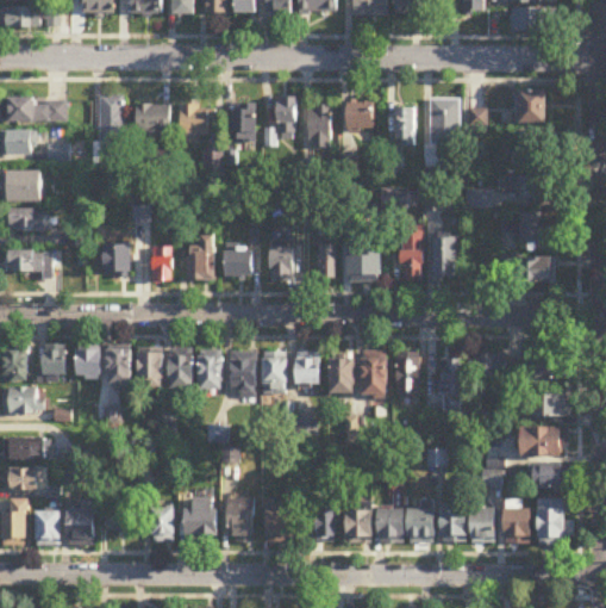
[(111,13),(111,0),(80,0),(80,13),(111,13)]
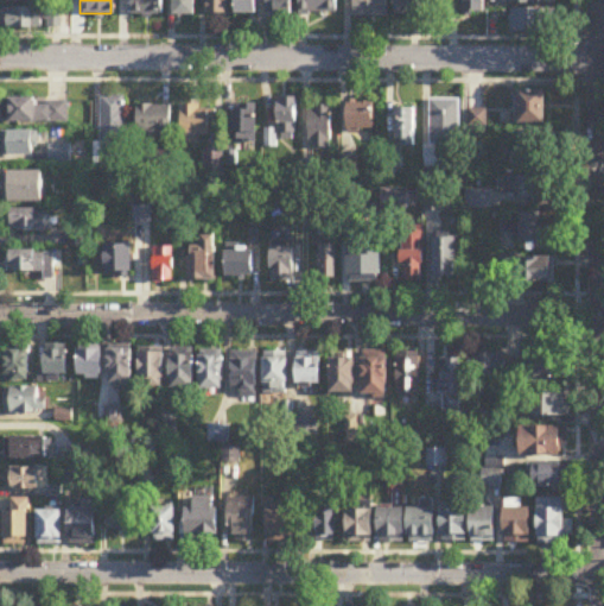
[(127,0),(128,14),(158,14),(157,0),(127,0)]
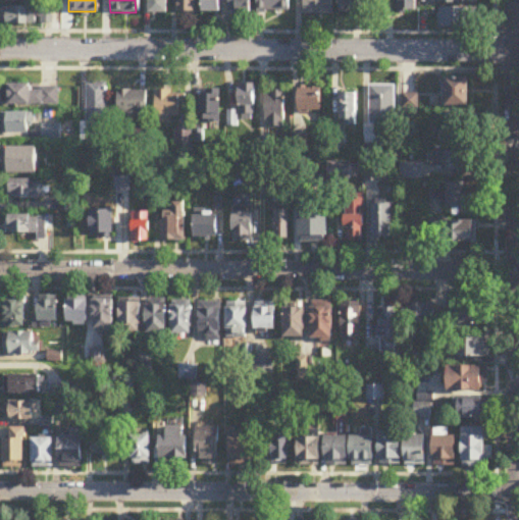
[(145,0),(146,11),(164,11),(164,0),(145,0)]
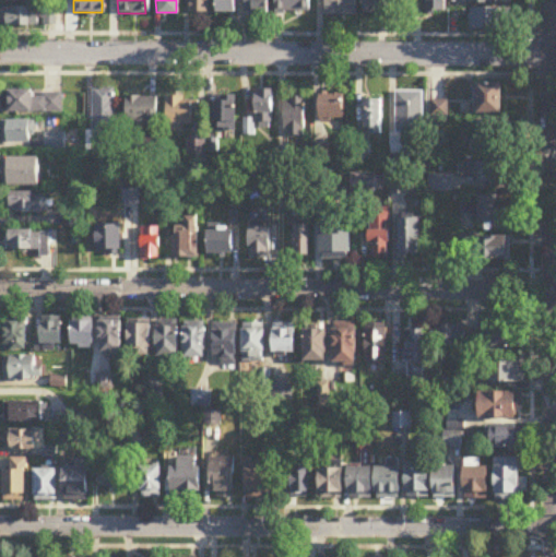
[(206,11),(206,0),(186,0),(186,11),(206,11)]
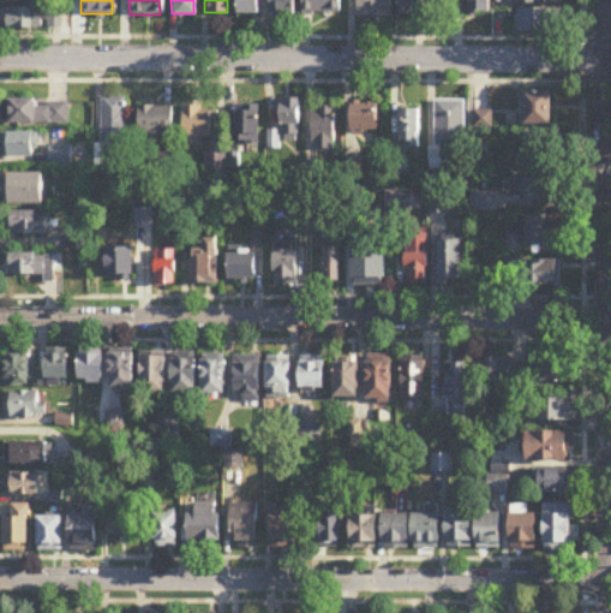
[(233,0),(234,11),(256,11),(255,0),(233,0)]
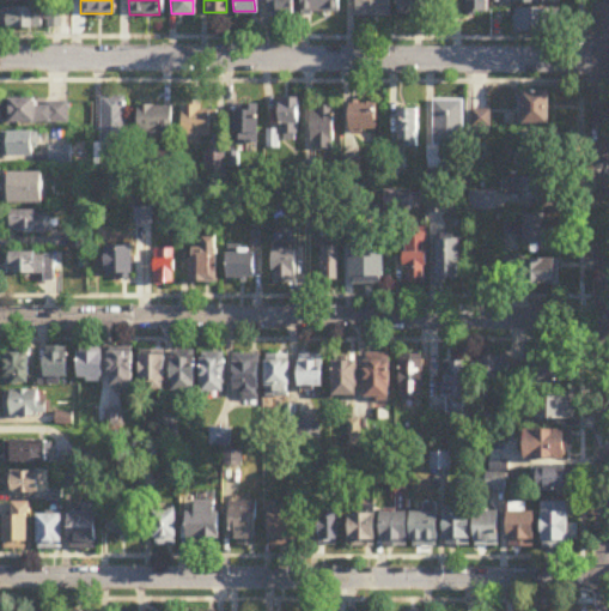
[(291,11),(291,0),(263,0),(265,11),(291,11)]
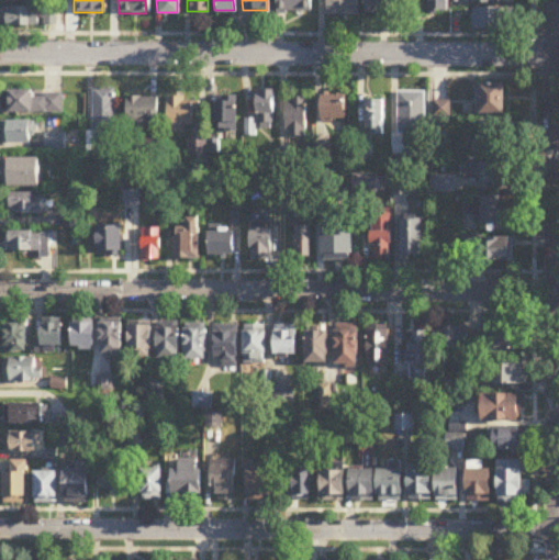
[(309,10),(308,0),(272,0),(274,10),(309,10)]
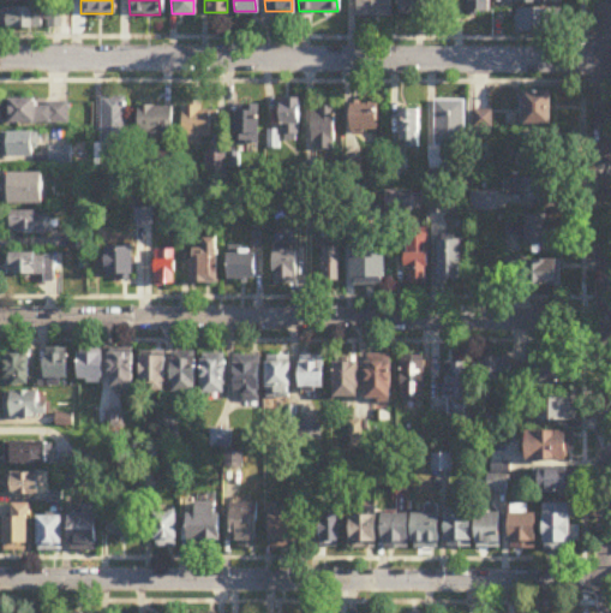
[(352,0),(353,15),(388,15),(388,0),(352,0)]
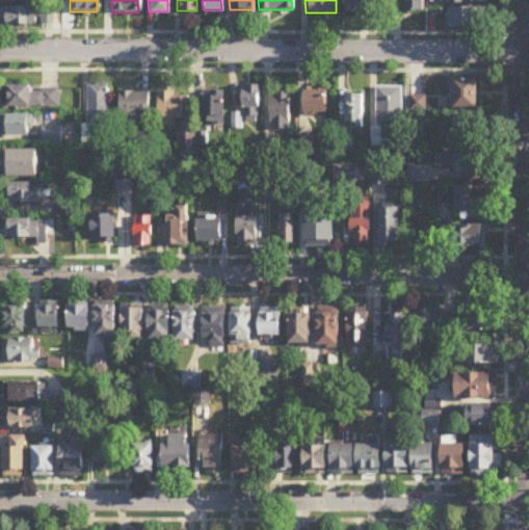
[(342,0),(343,11),(364,11),(364,0),(342,0)]
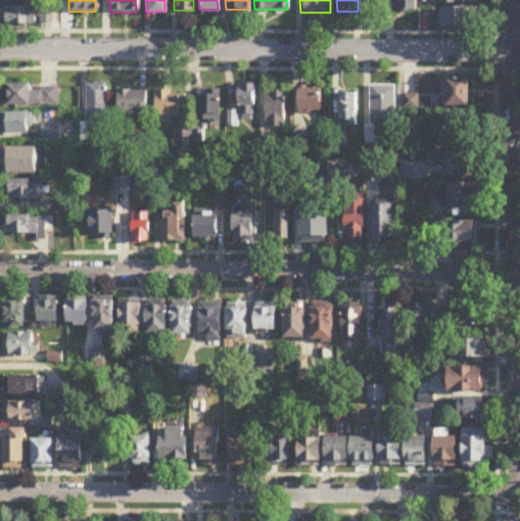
[(395,0),(396,9),(415,9),(415,0),(395,0)]
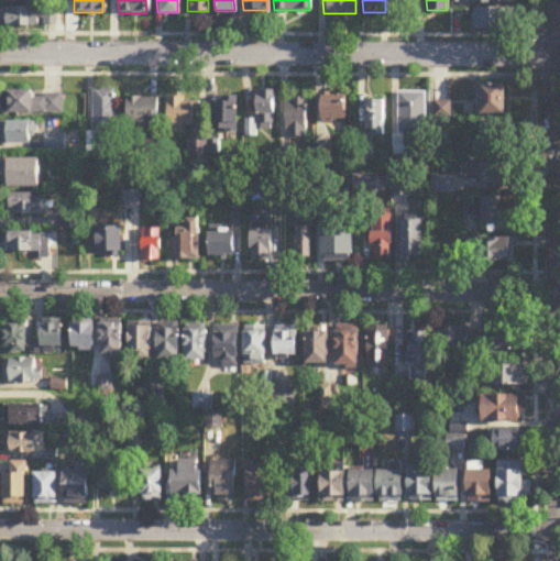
[(0,23),(53,24),(53,7),(0,6),(0,23)]
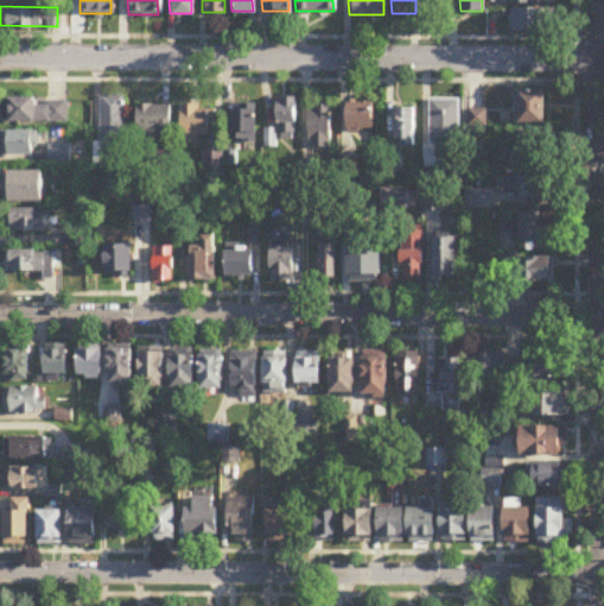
[(550,31),(550,7),(508,7),(508,31),(550,31)]
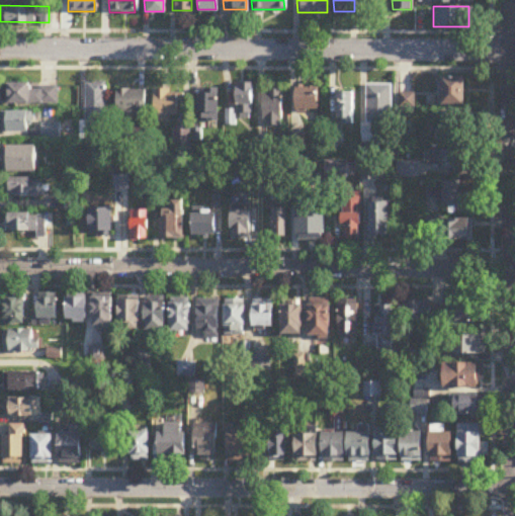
[(463,76),(439,76),(439,103),(463,103),(463,76)]
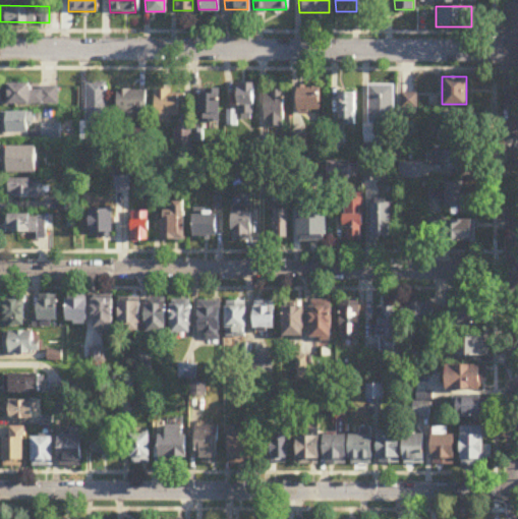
[(103,81),(81,81),(81,125),(103,125),(103,81)]
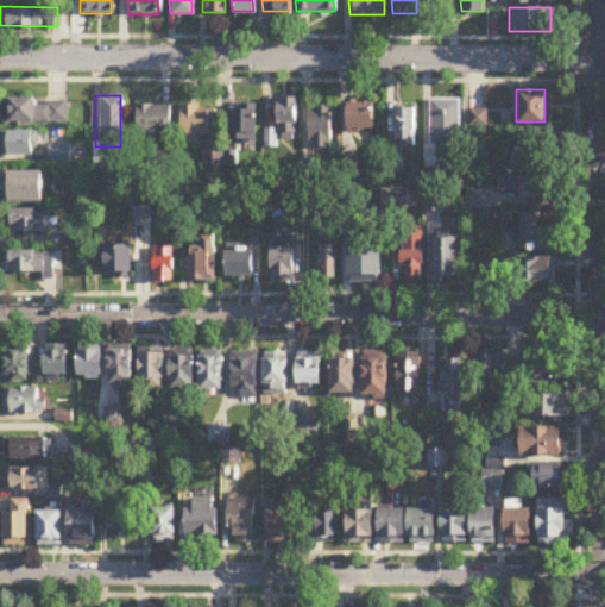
[(294,95),(273,95),(273,132),(294,132),(294,95)]
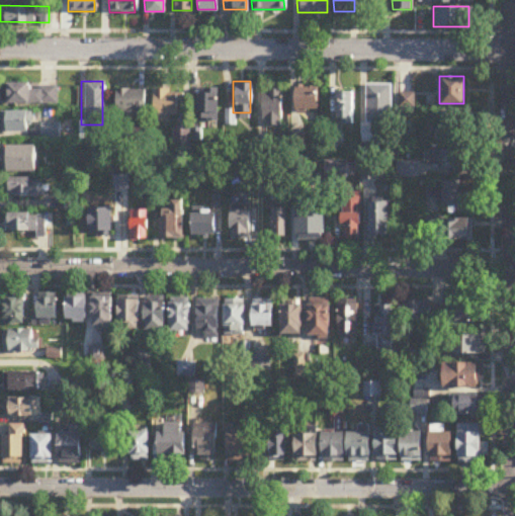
[(54,103),(54,85),(27,85),(27,82),(0,82),(0,103),(54,103)]
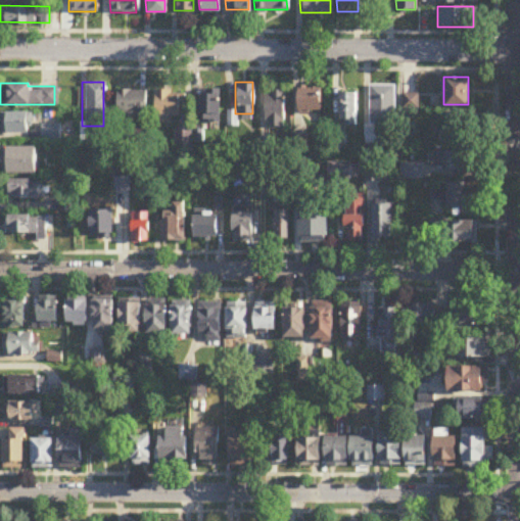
[(367,84),(367,124),(392,124),(392,84),(367,84)]
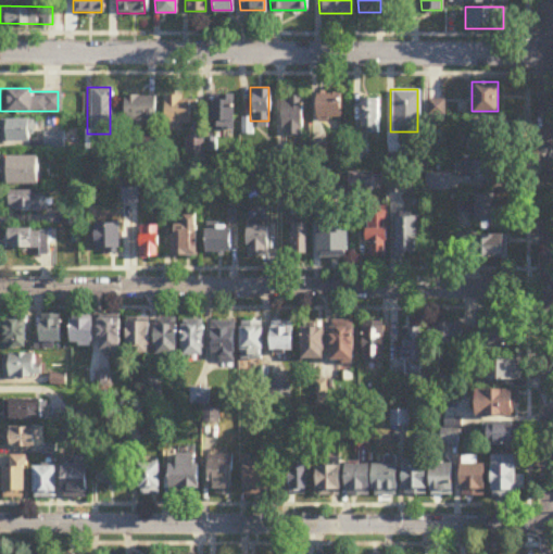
[(315,92),(315,121),(337,121),(337,92),(315,92)]
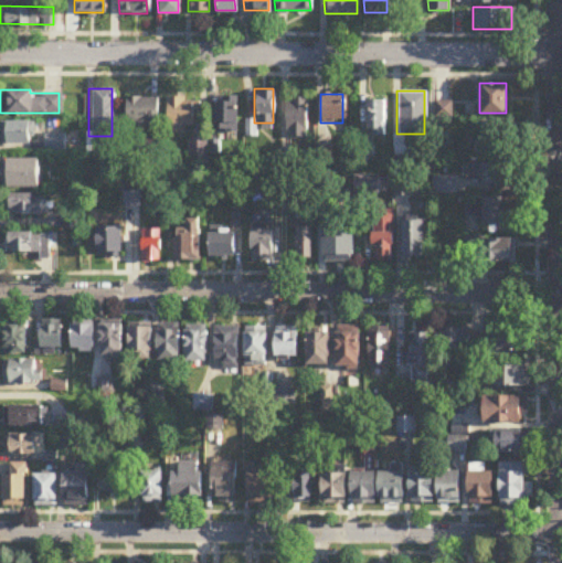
[(285,96),(285,135),(304,135),(304,96),(285,96)]
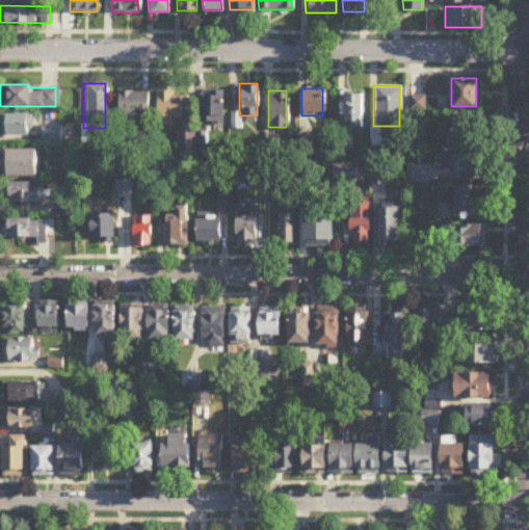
[(146,91),(116,91),(116,117),(146,116),(146,91)]
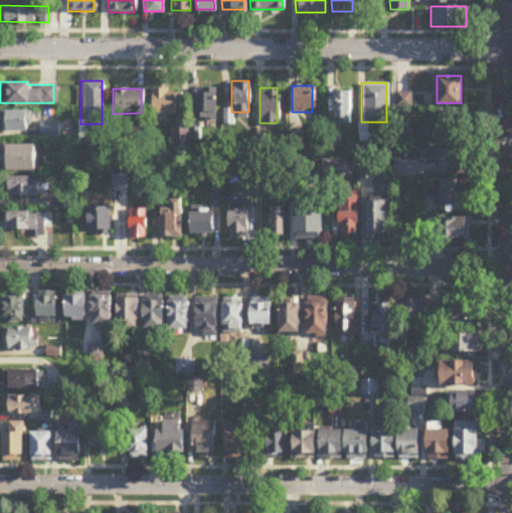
[(150,89),(150,114),(175,114),(175,89),(150,89)]
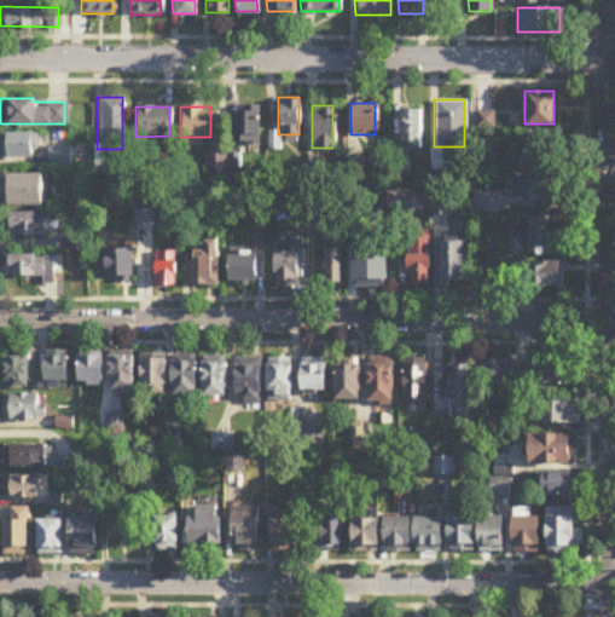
[(399,146),(418,146),(418,108),(399,108),(399,146)]
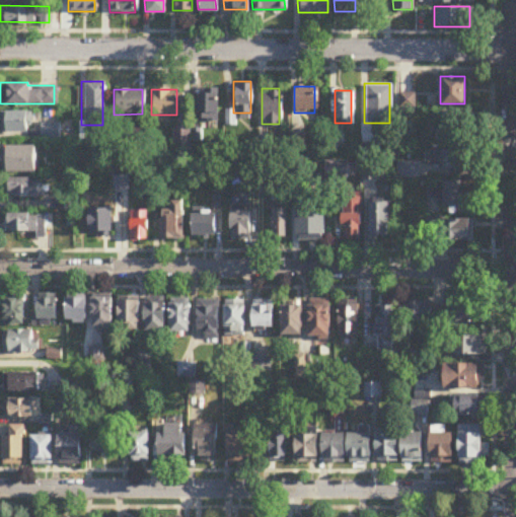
[(216,91),(195,91),(195,120),(216,120),(216,91)]
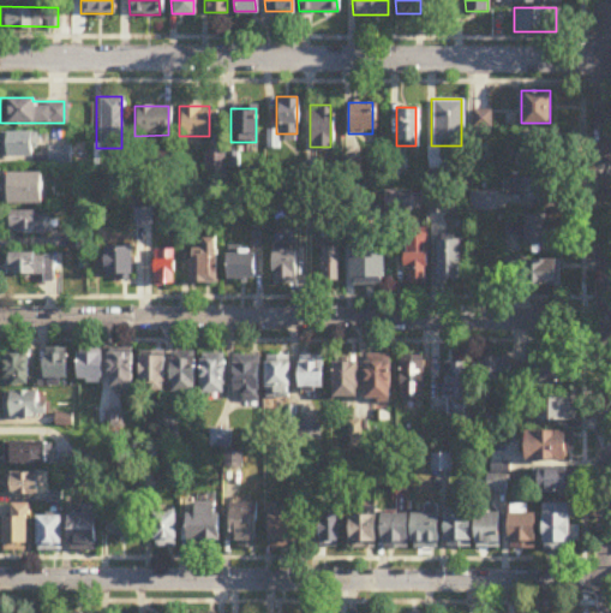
[(261,126),(274,125),(274,146),(261,146),(261,126)]
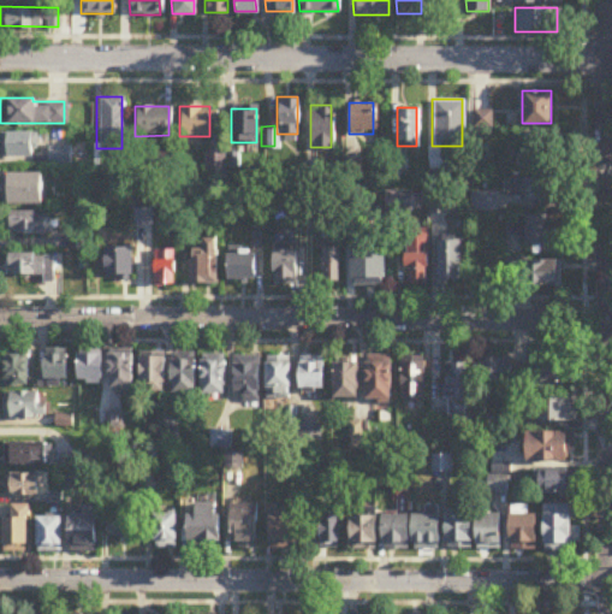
[(551,130),(521,130),(521,166),(551,166),(551,130)]
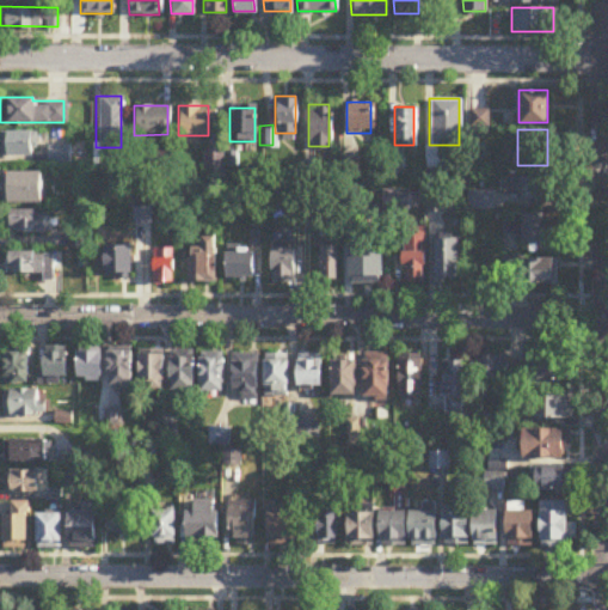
[(32,130),(0,130),(0,156),(32,156),(32,130)]
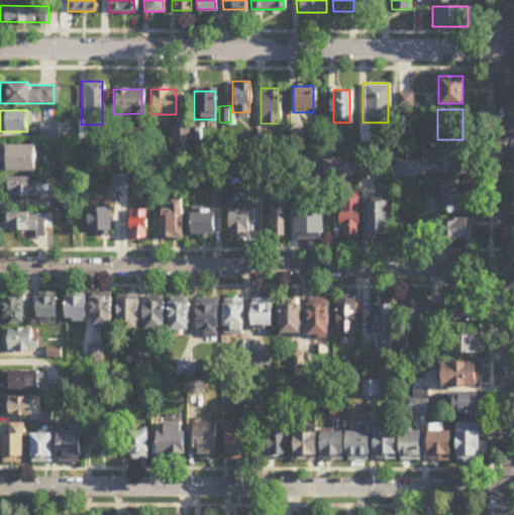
[(169,123),(185,124),(185,140),(168,140),(169,123)]
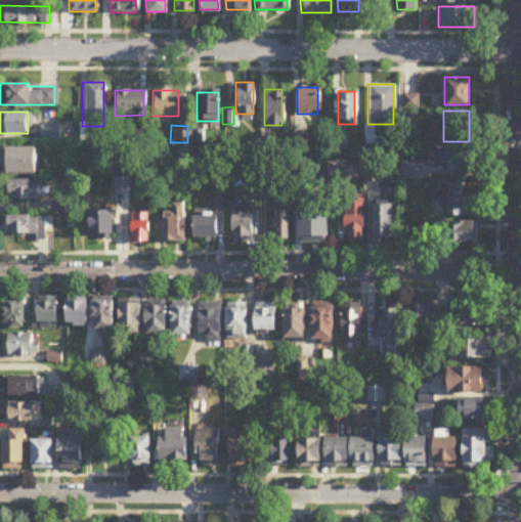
[(34,146),(4,146),(4,172),(34,172),(34,146)]
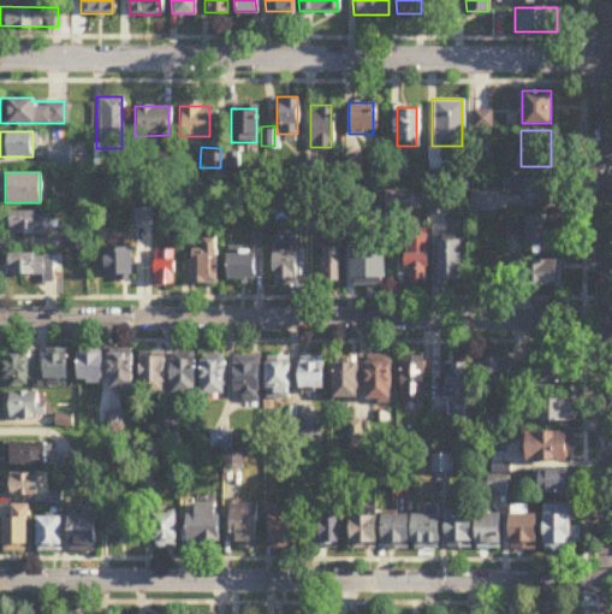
[(557,200),(557,177),(500,177),(500,200),(557,200)]
